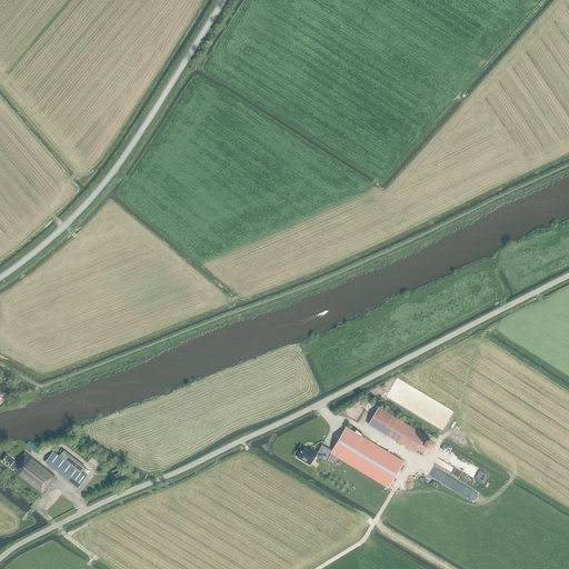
[(378,407),(368,425),(416,452),(426,436),(378,407)]
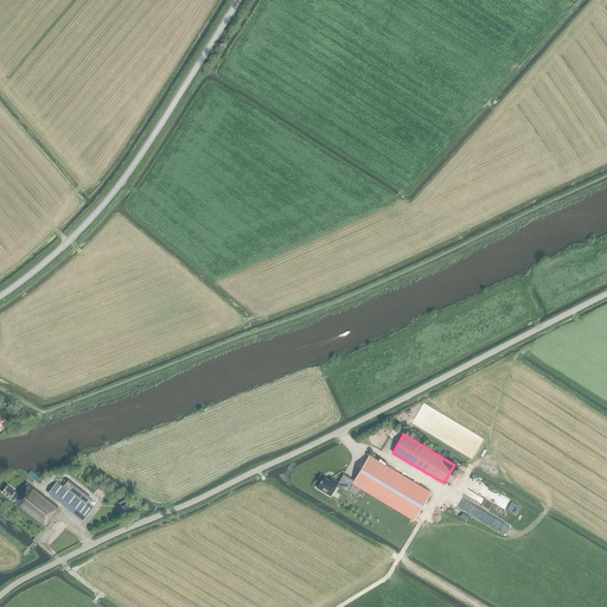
[(321,481),(317,489),(331,497),(337,486),(347,493),(353,484),(414,521),(430,493),(369,457),(355,481),(344,474),(338,483),(331,479),(330,481),(324,478),(323,481),(321,481)]
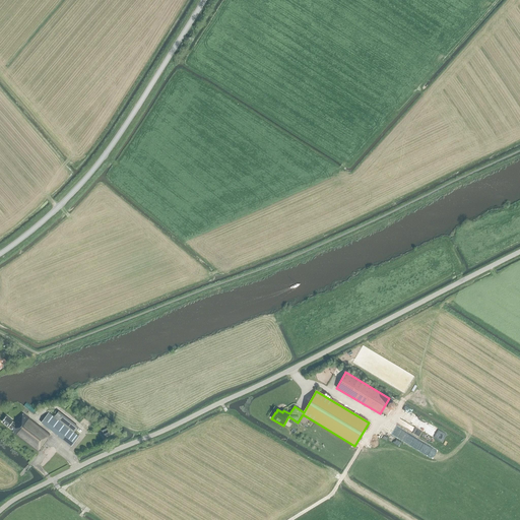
[(15,424),(6,416),(2,421),(14,432),(13,433),(38,452),(39,451),(40,453),(44,448),(43,446),(48,440),(47,439),(50,435),(23,413),(15,424)]
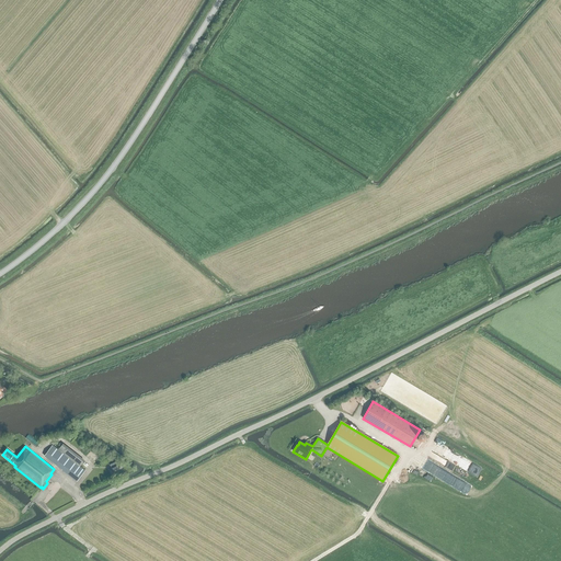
[(63,470),(63,471),(77,482),(86,472),(53,446),(45,456),(63,470)]
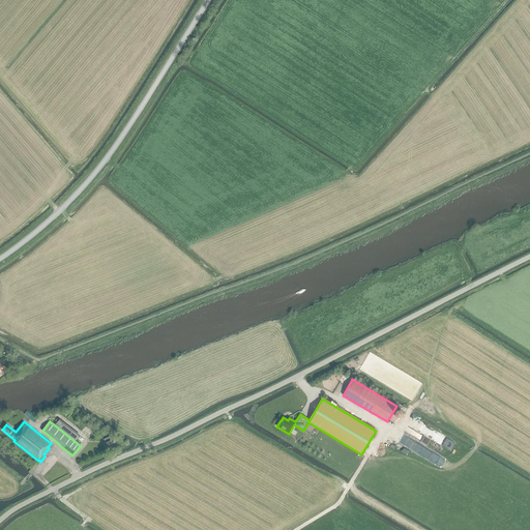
[(117,444),(115,438),(111,440),(110,437),(104,439),(106,442),(102,443),(106,449),(117,444)]
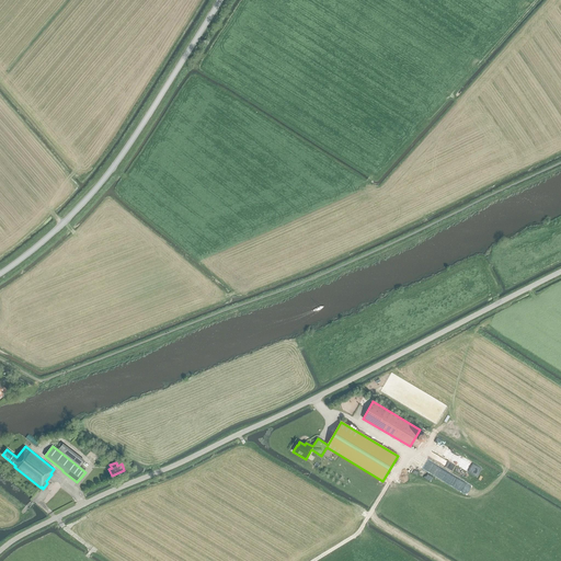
[(469,472),(479,477),(483,467),(473,462),(469,472)]
